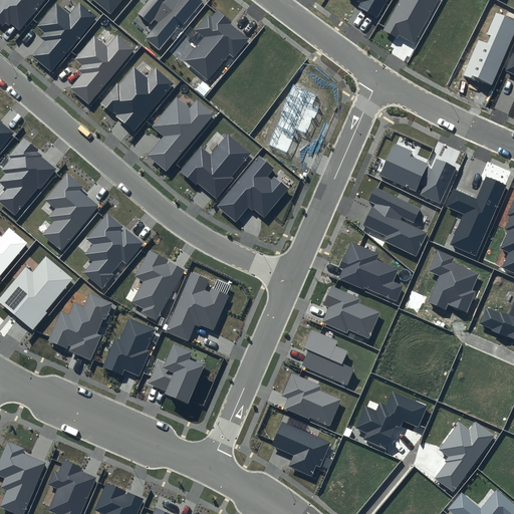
[(43,0),(0,0),(0,22),(4,26),(6,23),(10,26),(11,24),(19,30),(43,0)]
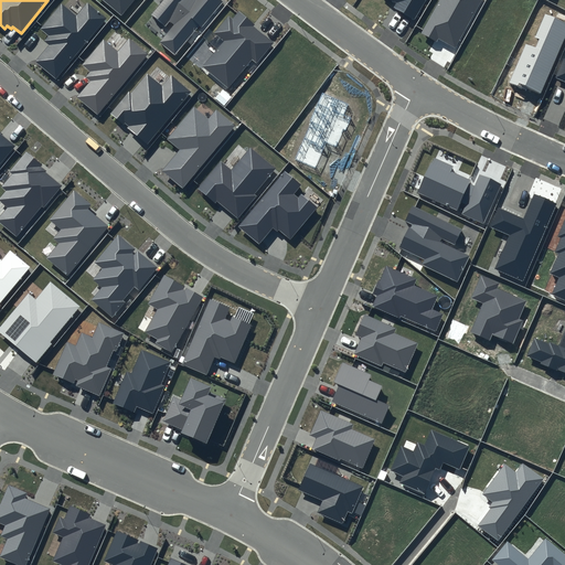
[(103,0),(121,16),(134,0),(103,0)]
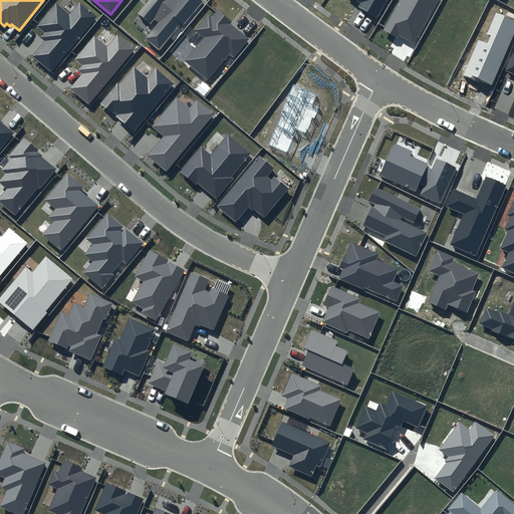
[(149,0),(139,13),(151,23),(154,19),(158,22),(145,38),(159,50),(181,24),(183,26),(203,2),(200,0),(149,0)]
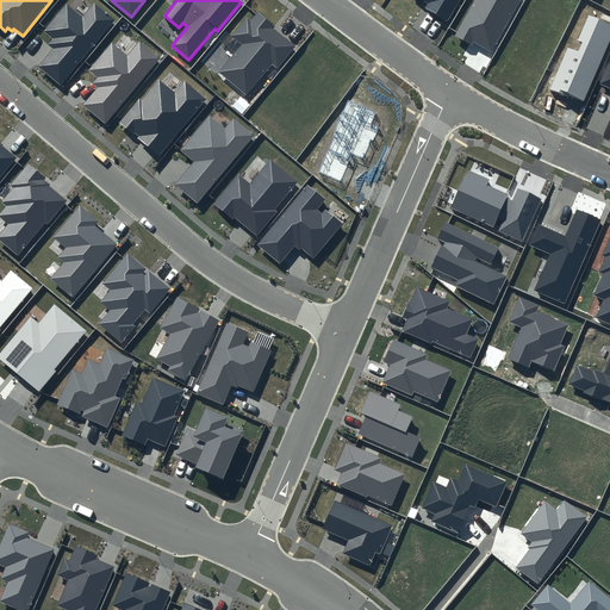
[(459,0),(422,0),(428,2),(425,7),(448,20),(459,0)]
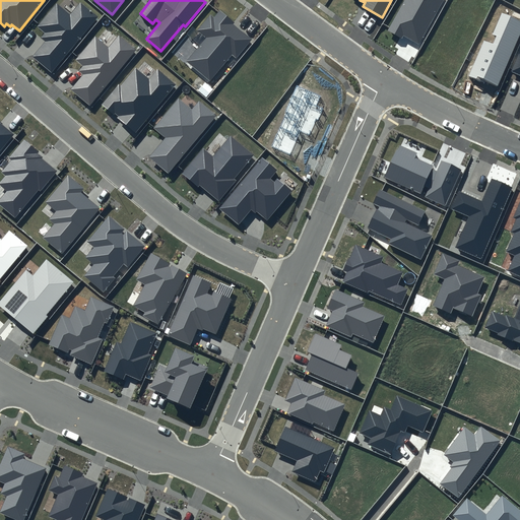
[(443,0),(403,0),(387,30),(402,38),(403,35),(419,44),(443,0)]
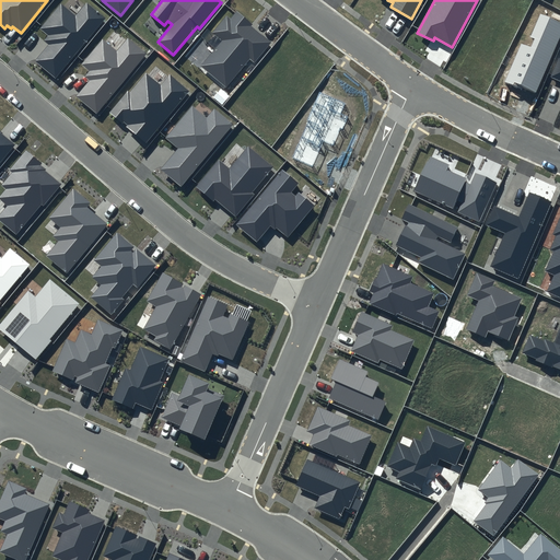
[(105,18),(86,1),(74,15),(61,4),(41,30),(48,36),(44,42),(49,45),(35,61),(56,78),(105,18)]
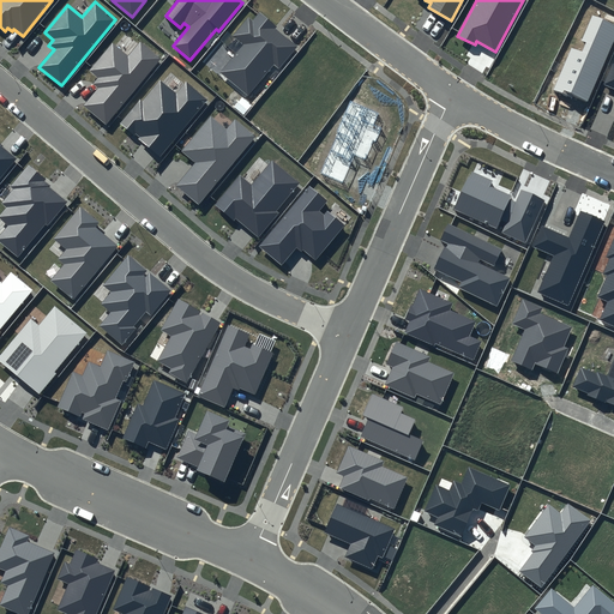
[(277,26),(259,12),(252,19),(248,17),(233,35),(244,43),(220,73),(248,96),(274,65),(278,68),(298,46),(275,29),(277,26)]
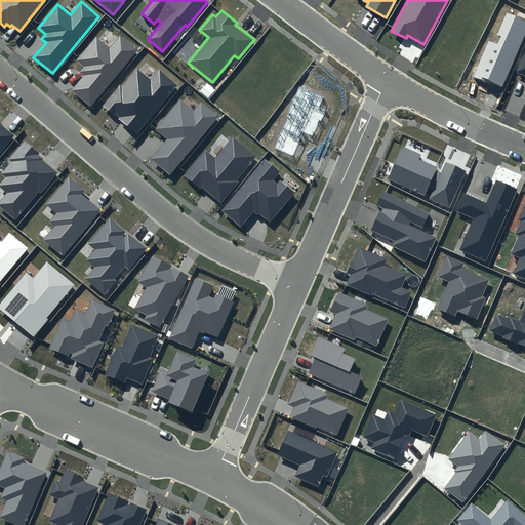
[(524,35),(524,21),(507,13),(497,35),(501,36),(498,43),(488,39),(472,78),(501,90),(524,35)]
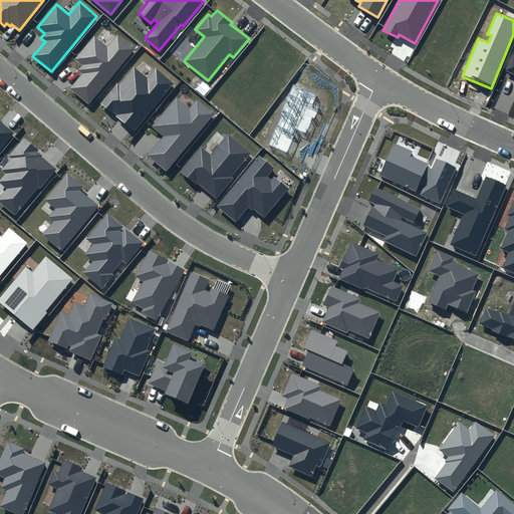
[(135,48),(117,34),(107,46),(94,35),(75,58),(82,64),(78,70),(82,73),(70,89),(88,103),(135,48)]
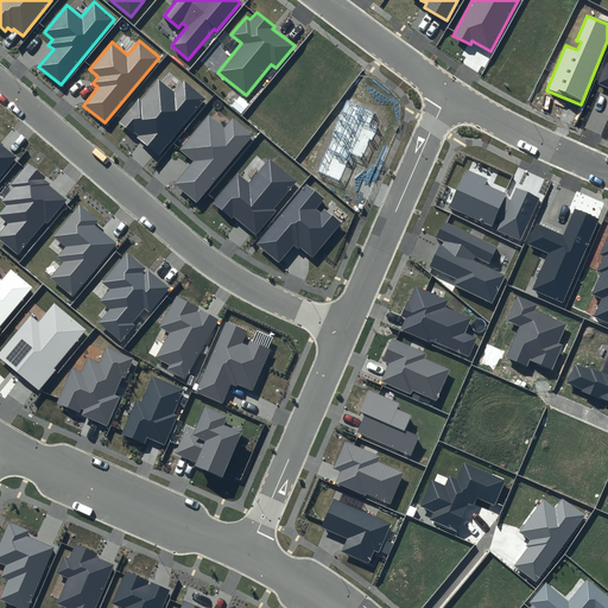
[(207,99),(184,81),(175,92),(159,78),(141,100),(139,99),(118,124),(158,157),(207,99)]
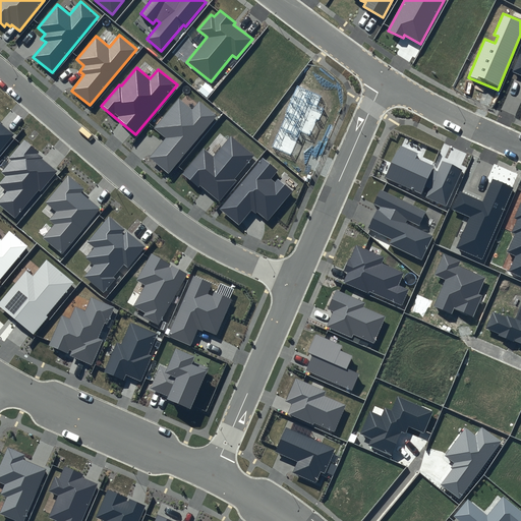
[(322,97),(297,87),(272,148),(290,155),(300,131),(310,135),(316,120),(319,121),(324,109),(317,106),(322,97)]
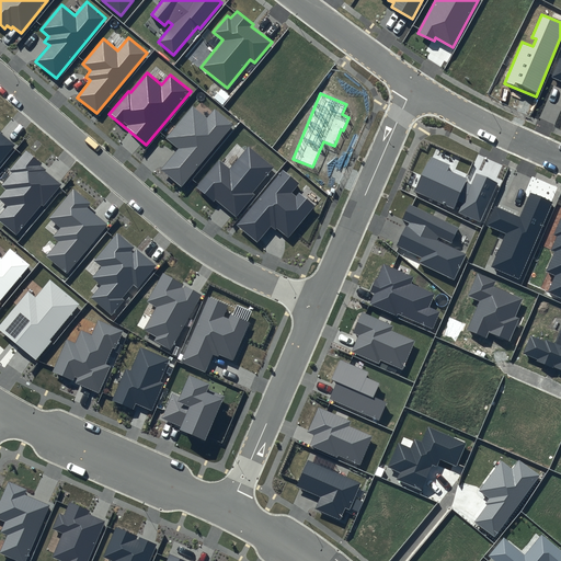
[(233,125),(215,110),(207,117),(192,105),(165,138),(179,149),(162,169),(182,185),(233,125)]
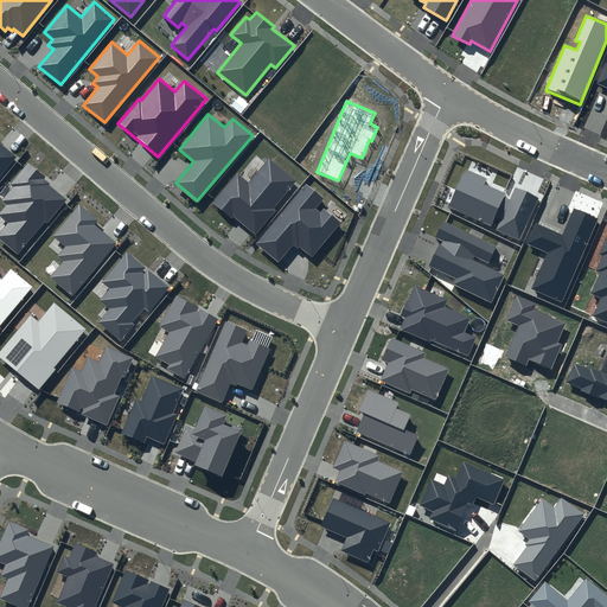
[(0,177),(17,158),(0,142),(0,177)]
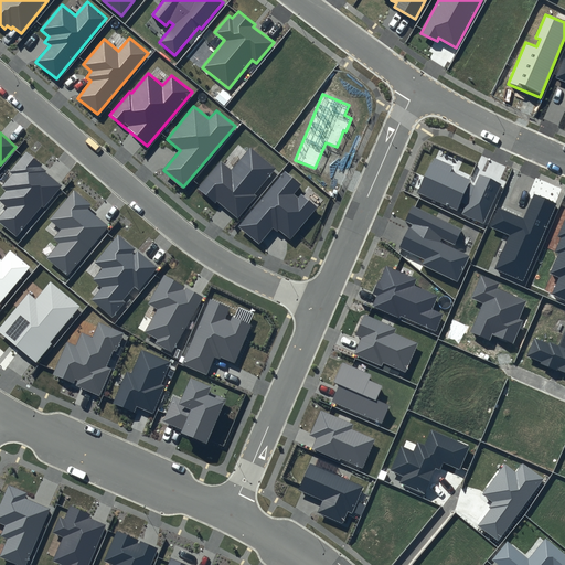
[(276,168),(249,146),(232,169),(221,160),(196,189),(214,203),(215,201),(238,220),(257,196),(254,194),(276,168)]
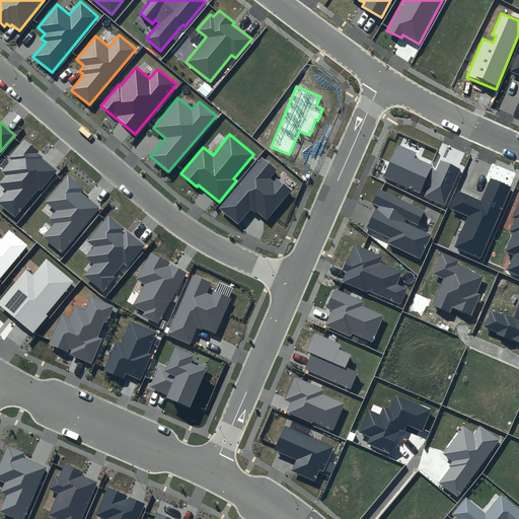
[(39,151),(24,139),(9,157),(12,160),(3,170),(8,175),(1,184),(8,191),(0,200),(0,204),(14,217),(39,189),(40,191),(57,170),(42,158),(42,156),(38,153),(39,151)]
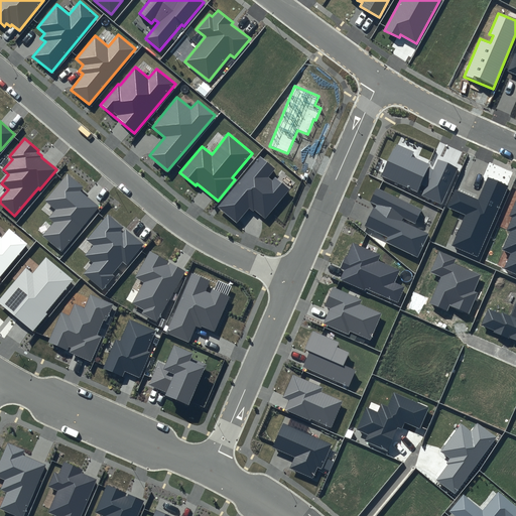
[(413,152),(395,144),(382,175),(417,191),(420,184),(426,186),(422,196),(441,205),(458,168),(437,160),(433,169),(429,167),(430,164),(412,156),(413,152)]
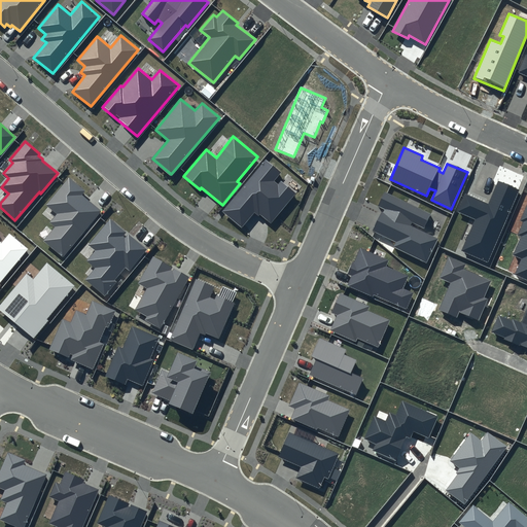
[(280,172),(266,160),(222,211),(242,227),(255,212),(270,224),(296,194),(281,180),(278,184),(273,180),(280,172)]
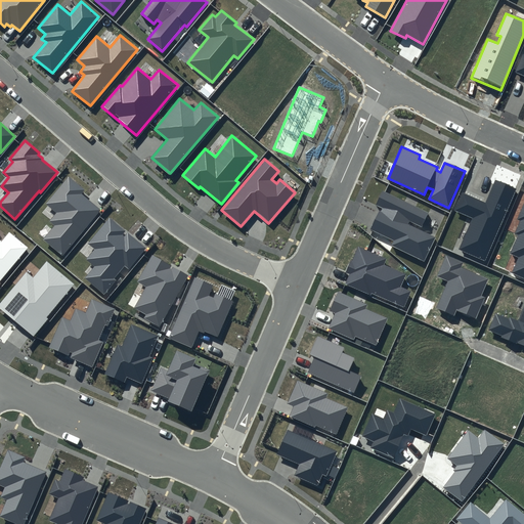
[(84,189),(69,176),(46,204),(56,212),(49,221),(54,225),(42,239),(62,257),(102,210),(81,192),(84,189)]
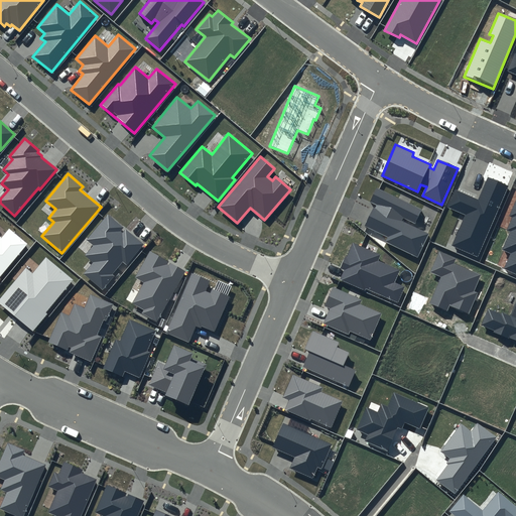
[(508,186),(488,177),(478,200),(456,189),(447,208),(465,216),(453,245),(478,256),(508,186)]
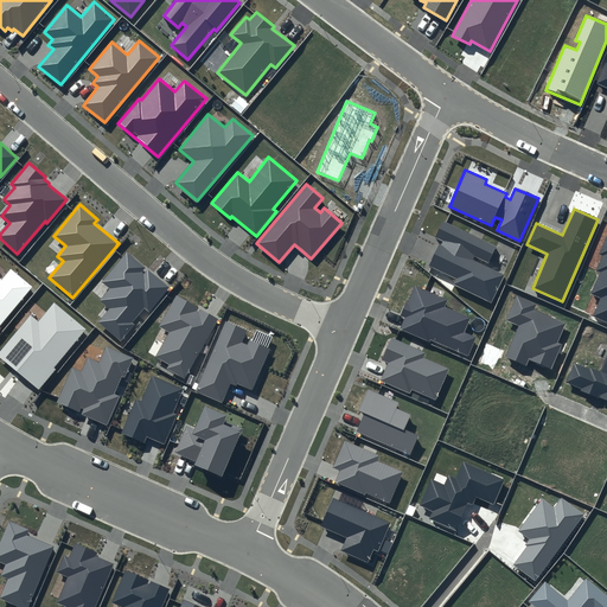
[(496,247),(443,221),(434,237),(442,242),(441,244),(439,243),(428,266),(457,279),(454,286),(491,304),(505,275),(473,260),(474,256),(489,263),(496,247)]
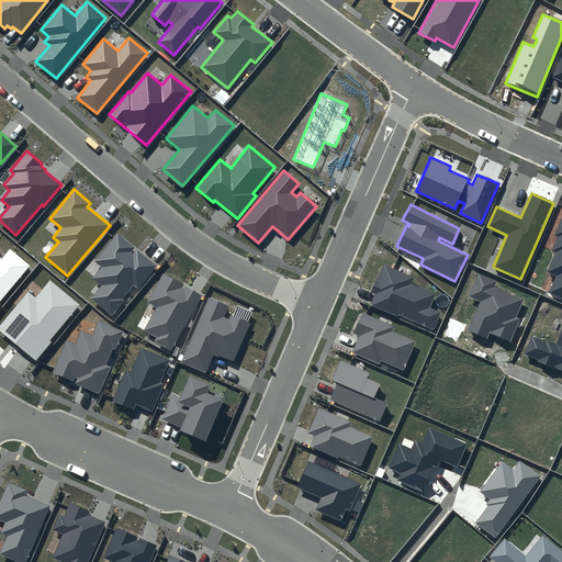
[(561,216),(554,235),(558,236),(552,250),(555,251),(547,271),(557,276),(549,293),(561,298),(561,216)]
